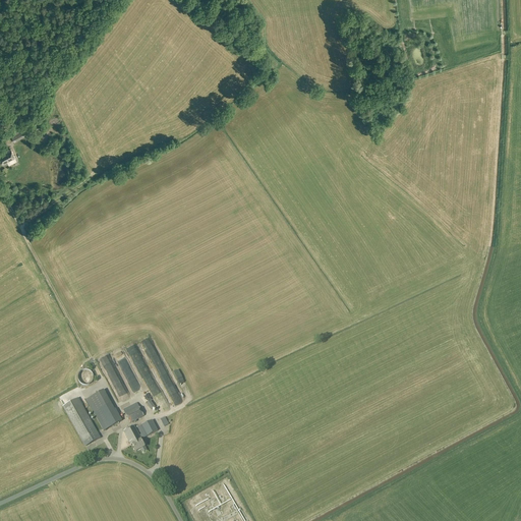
[(21,115),(23,117),(29,114),(24,108),(17,113),(19,116),(21,115)]
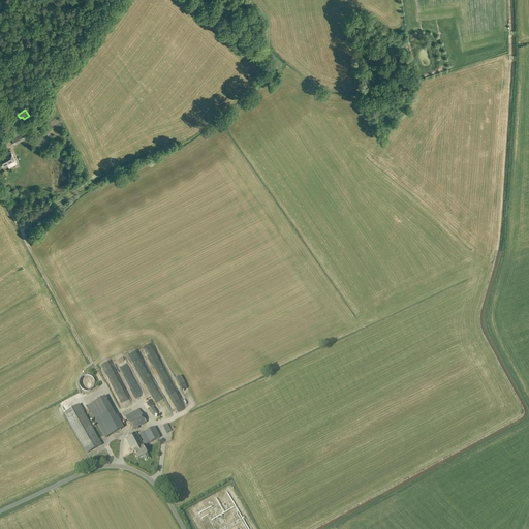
[(16,137),(14,138),(18,144),(24,139),(25,138),(22,134),(16,137)]
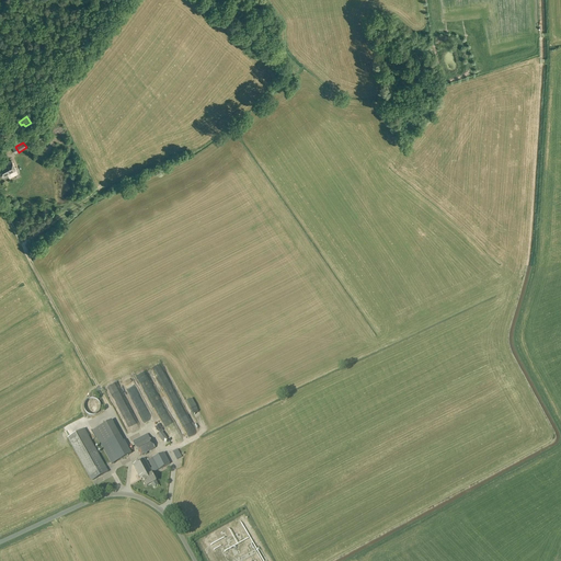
[(0,164),(0,172),(3,178),(16,171),(11,160),(0,164)]
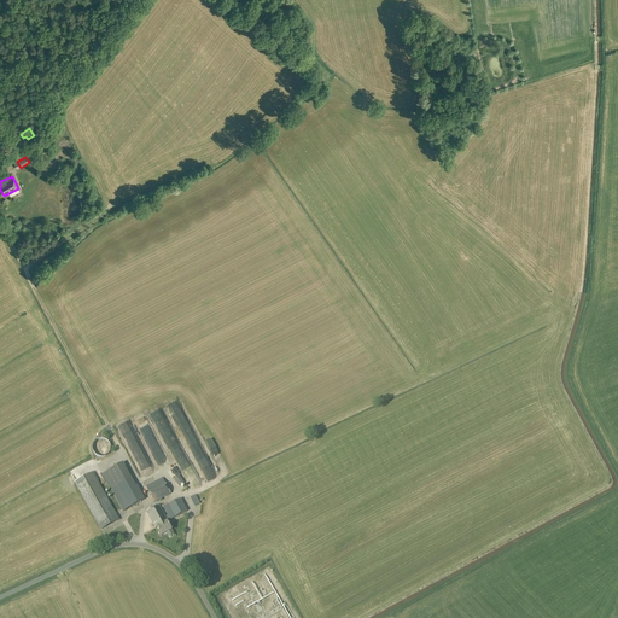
[(182,410),(175,413),(180,426),(185,425),(186,431),(190,430),(187,423),(186,423),(182,410)]
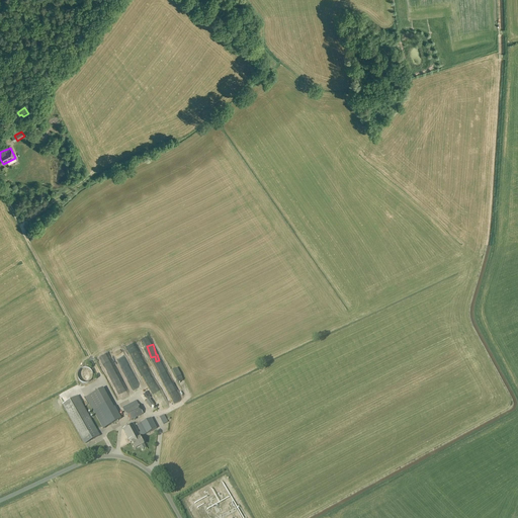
[(119,358),(118,359),(123,370),(131,366),(122,350),(117,352),(119,358)]
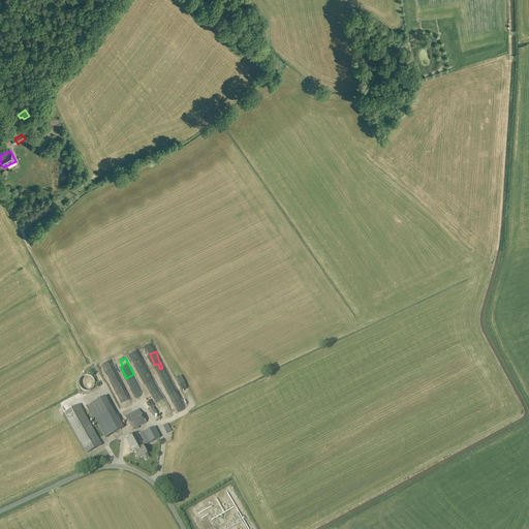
[(110,379),(116,376),(111,363),(104,365),(110,379)]
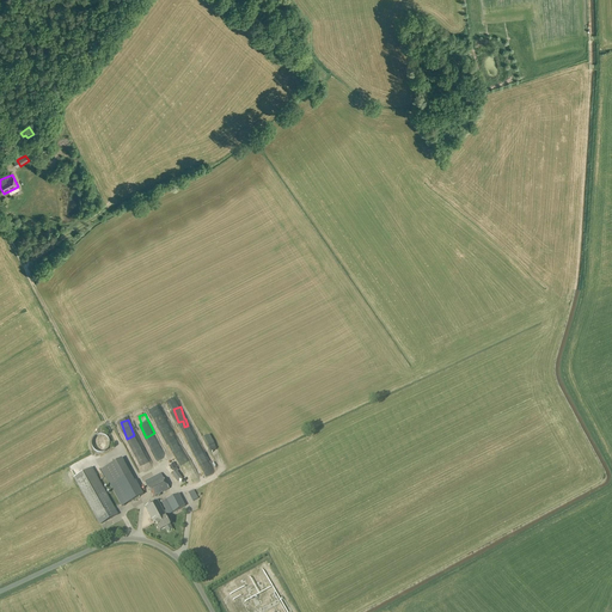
[(99,453),(101,453),(102,453),(103,453),(104,453),(105,452),(106,451),(108,451),(108,450),(109,450),(109,448),(109,447),(110,447),(110,446),(110,445),(110,444),(110,442),(110,441),(109,441),(109,440),(109,439),(108,439),(108,438),(106,438),(105,436),(104,435),(103,435),(102,435),(101,435),(99,435),(98,435),(97,436),(96,436),(95,438),(93,439),(93,440),(92,440),(92,441),(92,442),(92,444),(92,445),(92,446),(92,447),(92,448),(93,450),(95,451),(96,452),(97,452),(98,453),(99,453)]
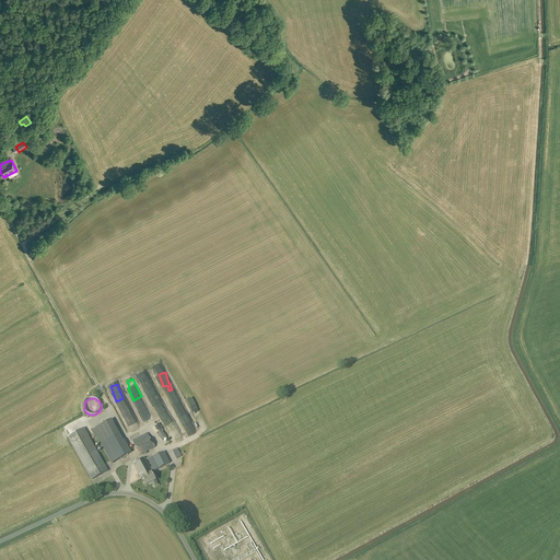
[(136,432),(141,429),(136,416),(131,417),(129,412),(131,411),(129,406),(125,408),(136,432)]
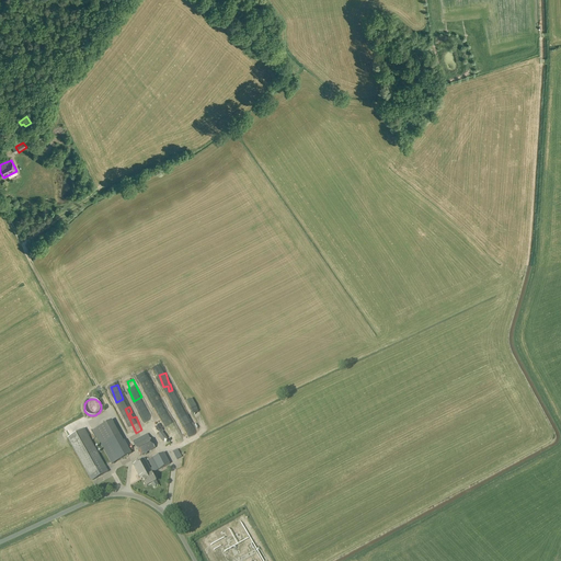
[(164,422),(173,436),(181,431),(173,416),(164,422)]
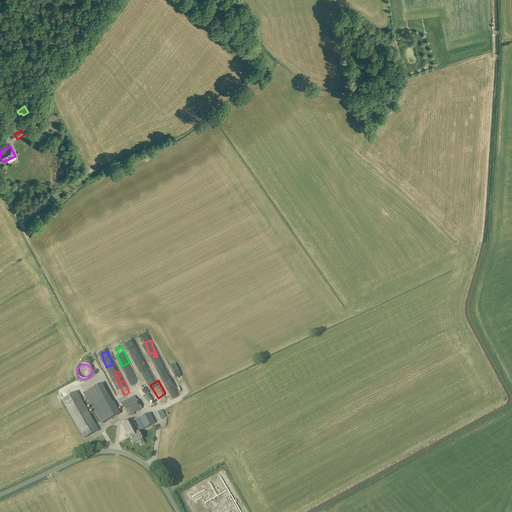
[(91,405),(102,424),(120,414),(114,402),(112,403),(107,396),(103,399),(101,395),(99,396),(94,388),(84,394),(90,404),(91,405)]
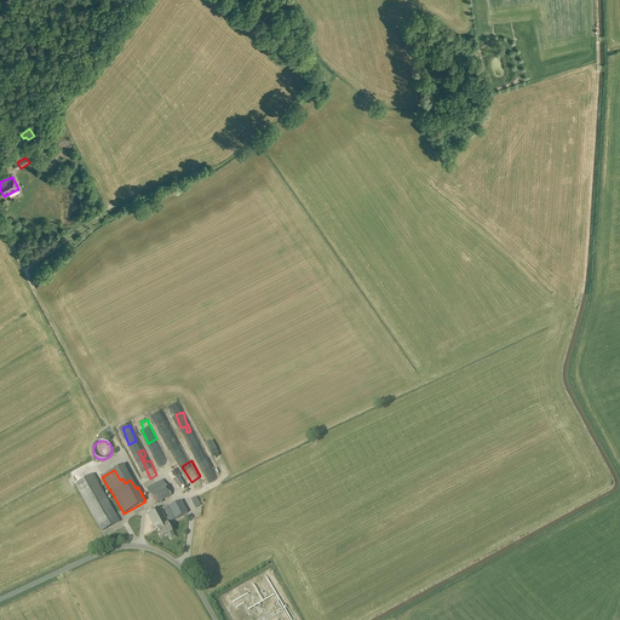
[(76,484),(102,532),(119,522),(92,475),(76,484)]
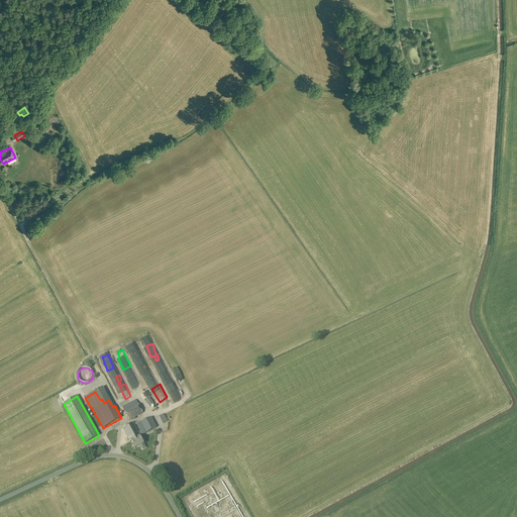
[(122,407),(129,420),(143,413),(136,400),(122,407)]
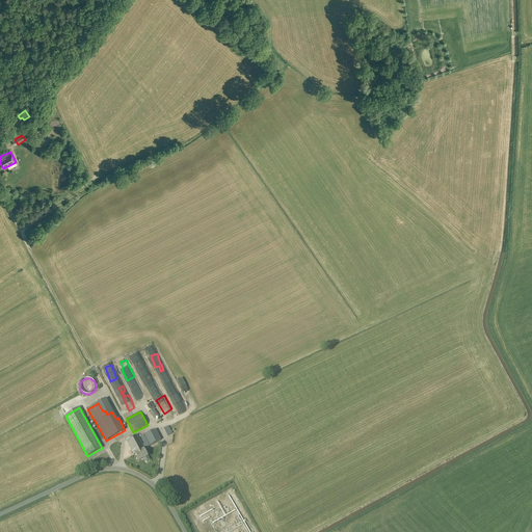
[(164,429),(168,436),(173,433),(168,426),(164,429)]
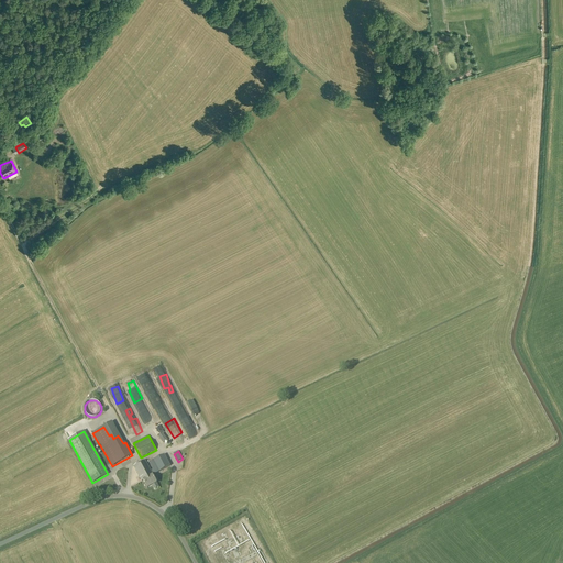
[(152,486),(154,489),(158,487),(156,484),(157,484),(152,474),(154,473),(155,474),(170,466),(165,454),(148,463),(153,470),(151,471),(145,461),(134,466),(142,481),(143,481),(147,488),(152,486)]
